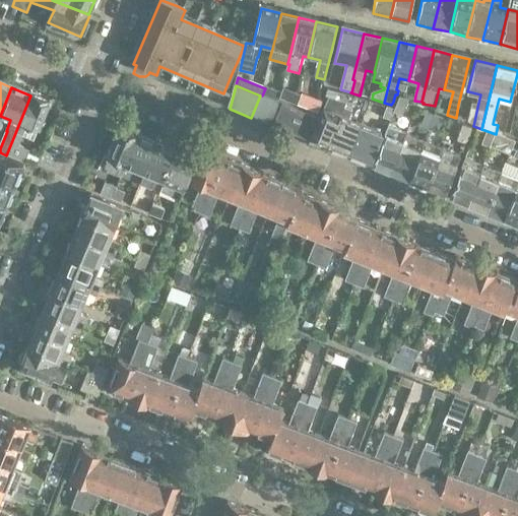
[(281,94),(265,88),(262,95),(271,100),(278,103),(280,99),(281,94)]
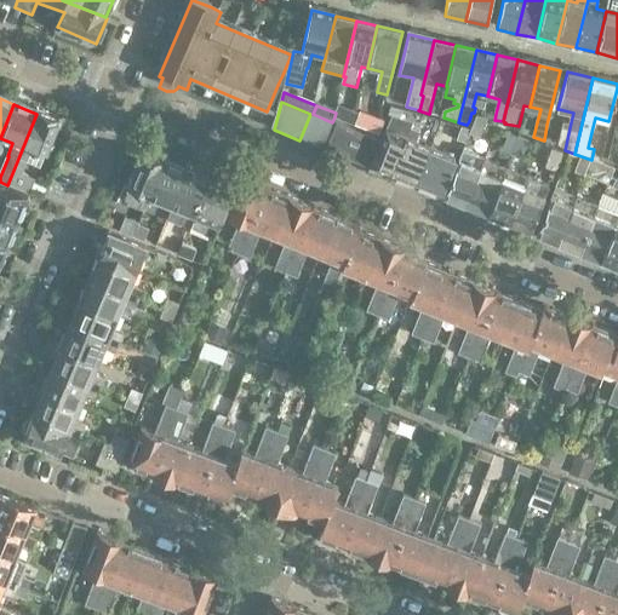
[(339,108),(336,113),(335,118),(356,126),(360,115),(339,108)]
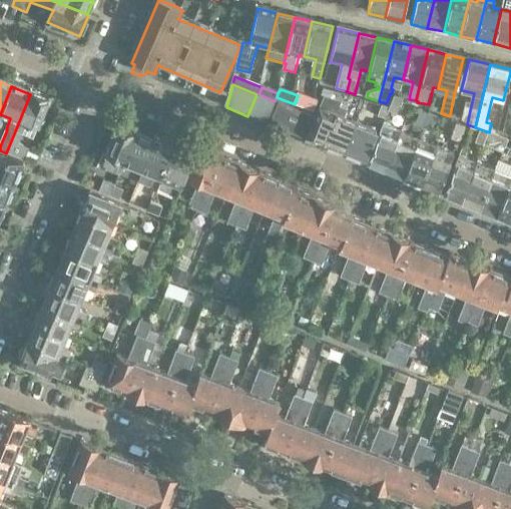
[(30,94),(6,153),(26,161),(30,149),(19,145),(27,125),(37,129),(49,100),(31,93),(30,94)]
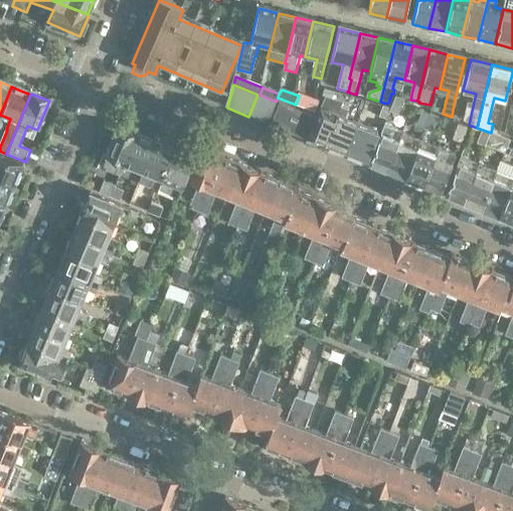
[(300,94),(299,96),(296,105),(316,113),(320,102),(300,94)]
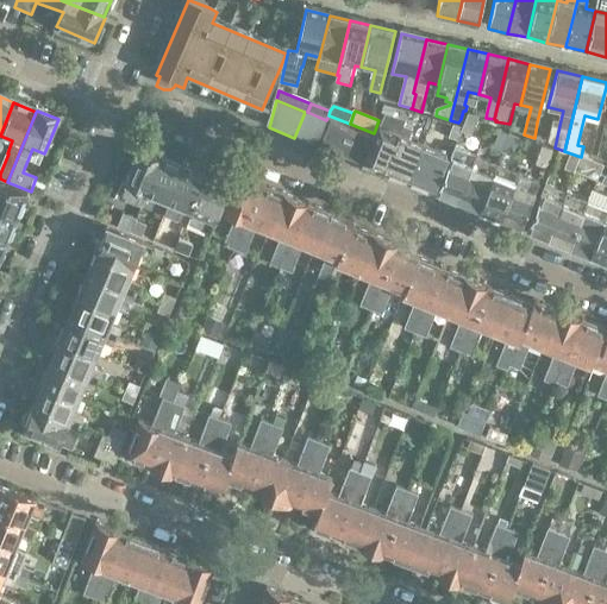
[(307,112),(305,112),(294,138),(307,143),(318,117),(307,112)]
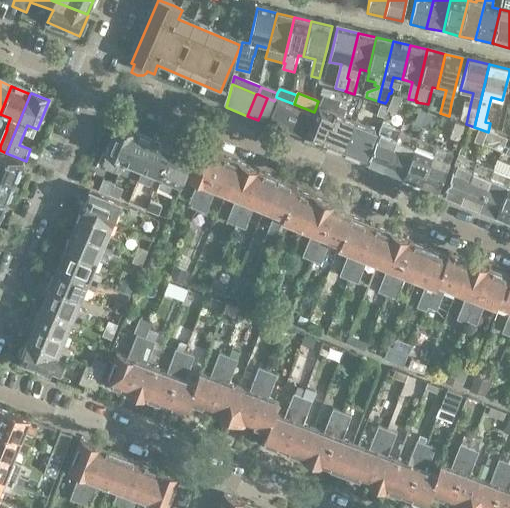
[(316,118),(307,139),(323,146),(322,148),(342,156),(355,124),(345,120),(348,111),(341,107),(342,102),(325,97),(320,110),(319,109),(316,118)]
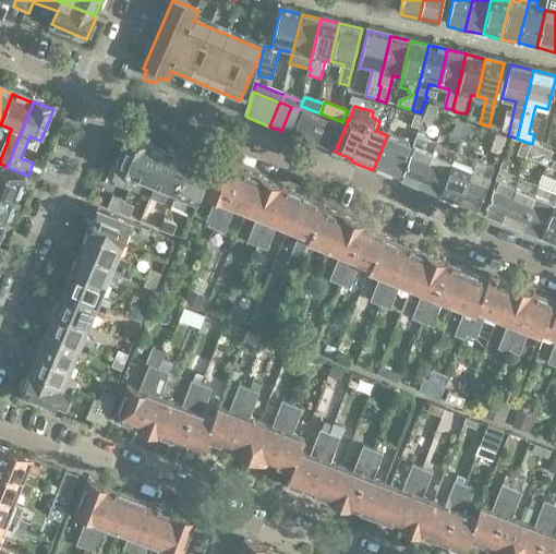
[(423,122),(424,122),(433,125),(439,109),(431,106),(424,120),(423,122)]
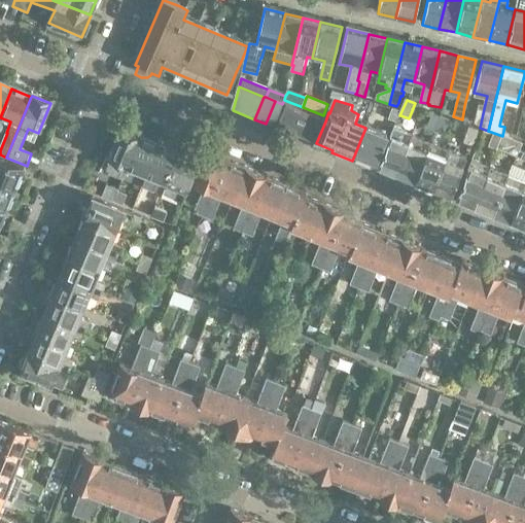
[(286,105),(275,101),(266,124),(277,129),(286,105)]
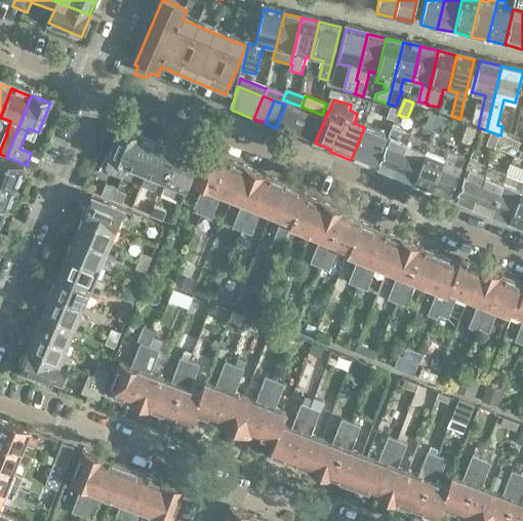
[(285,105),(276,128),(315,143),(324,121),(285,105)]
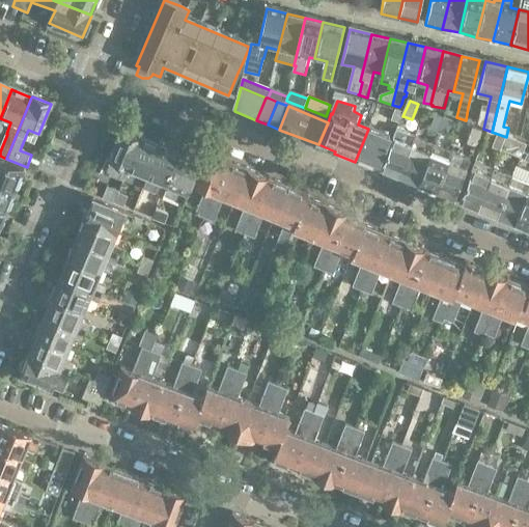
[(399,125),(404,116),(402,116),(404,114),(396,111),(392,121),(399,125)]
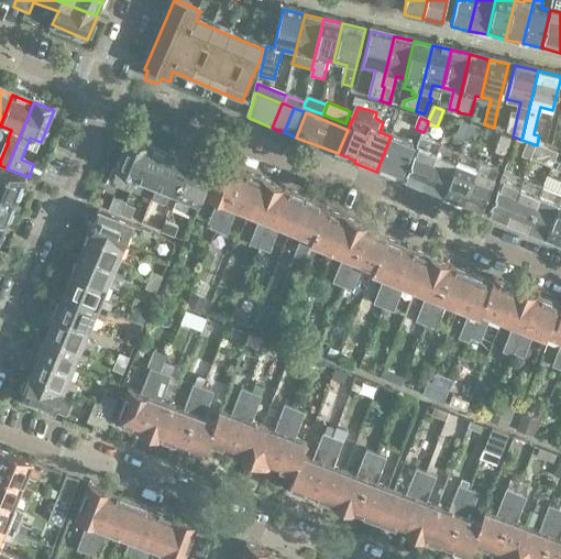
[(457,139),(464,142),(471,125),(463,122),(457,139)]
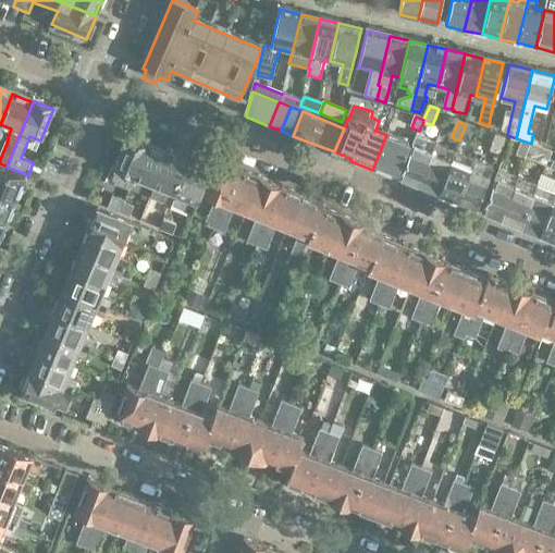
[(466,124),(459,140),(467,144),(469,145),(476,127),(466,124)]
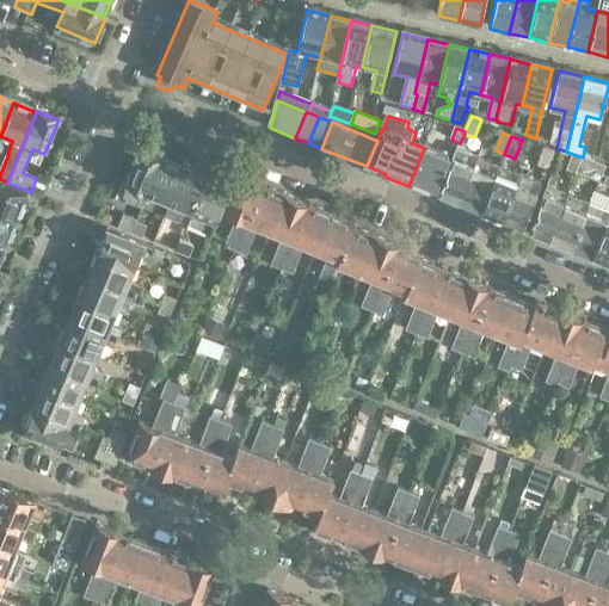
[(424,148),(408,186),(434,196),(449,158),(424,148)]
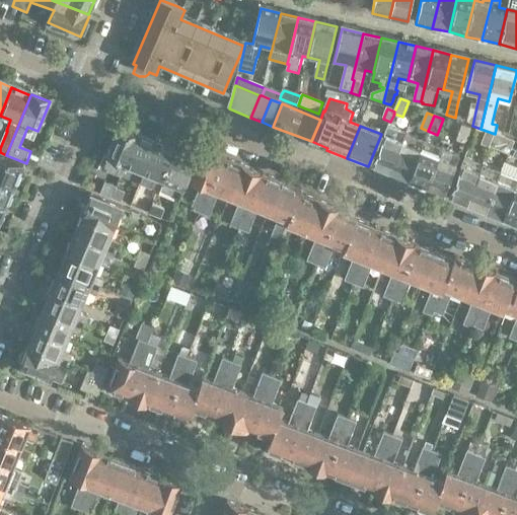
[(458,141),(467,145),(472,130),(463,126),(458,141)]
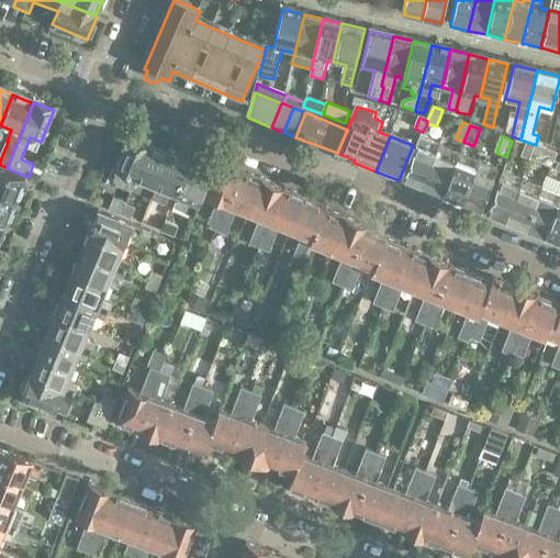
[(403,182),(422,190),(435,156),(439,145),(421,137),(403,182)]
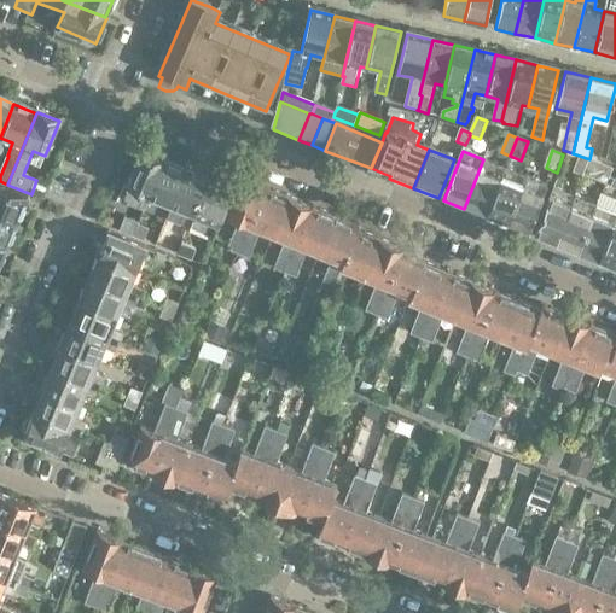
[(141,153),(127,190),(122,200),(135,206),(135,208),(145,211),(164,164),(164,163),(141,153)]
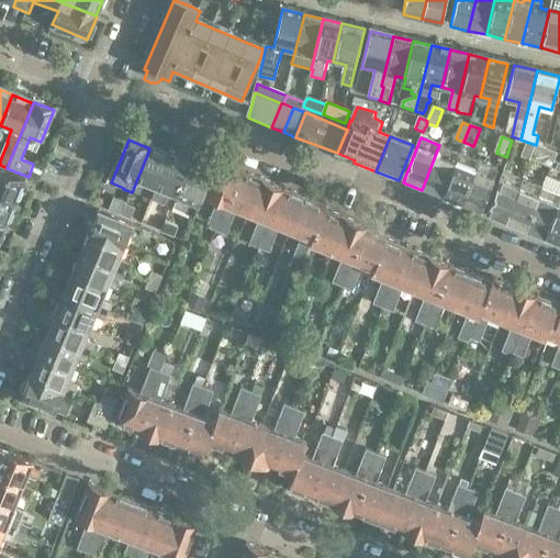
[(528,143),(523,157),(532,160),(537,146),(528,143)]
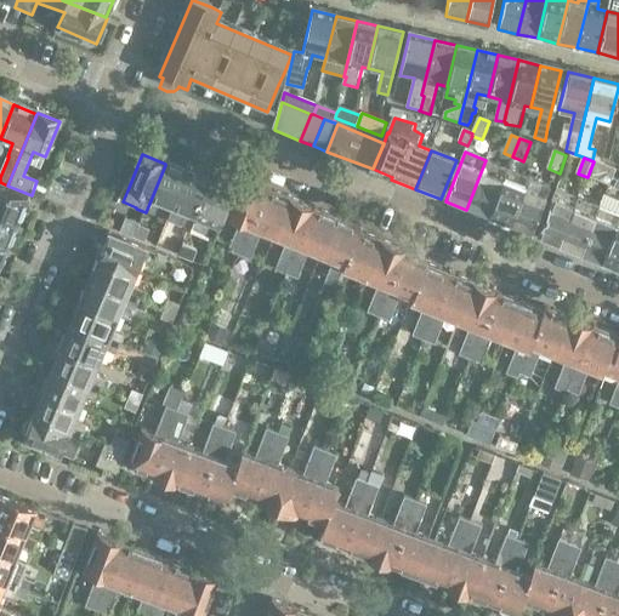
[(486,161),(481,172),(466,210),(488,218),(507,169),(487,160),(486,161)]
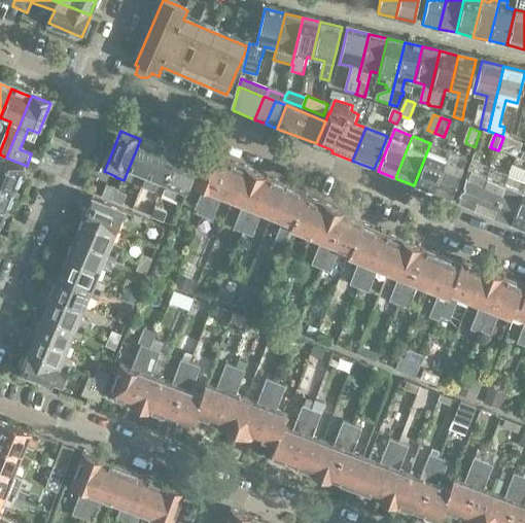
[(503,137),(498,150),(518,158),(524,144),(509,137),(503,136),(503,137)]
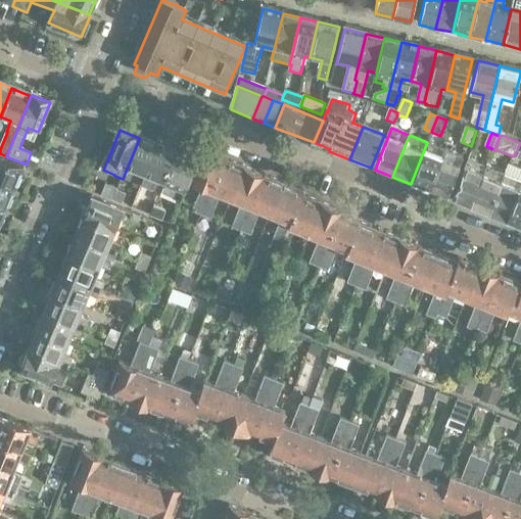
[(139,139),(123,179),(131,182),(135,172),(146,176),(158,147),(139,139)]
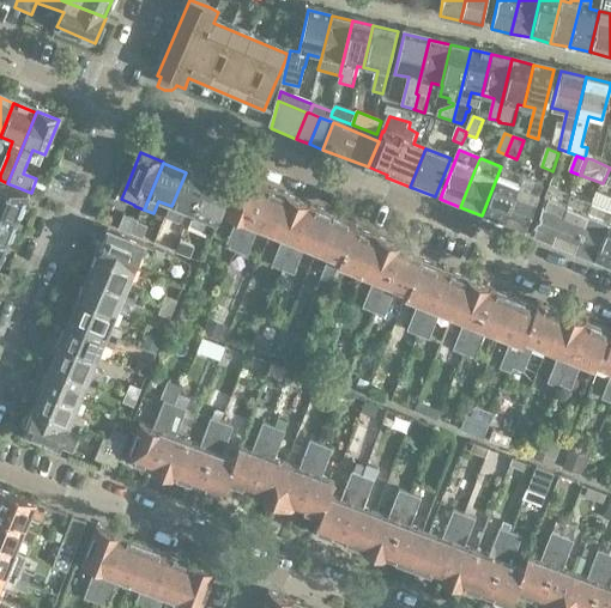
[(501,166),(482,216),(502,224),(522,175),(501,166)]
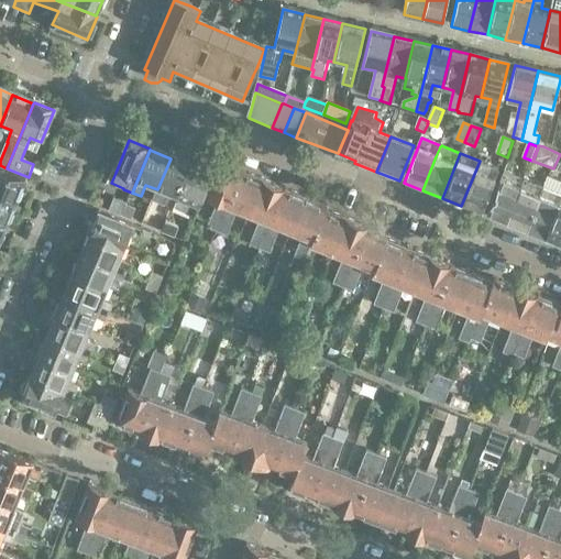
[(171,159),(157,189),(169,194),(165,206),(173,209),(190,166),(171,159)]
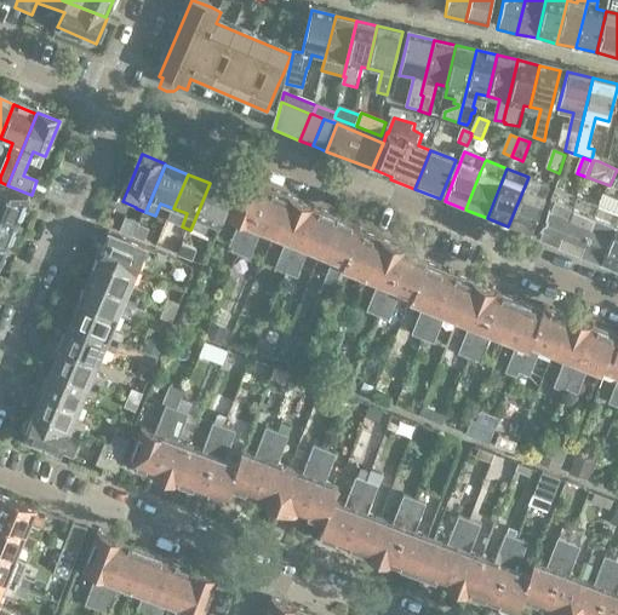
[(528,177),(508,226),(530,235),(544,197),(549,185),(528,177)]
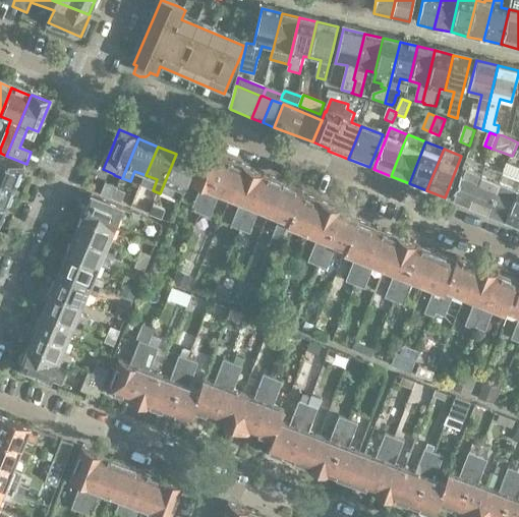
[(192,211),(202,214),(224,160),(204,152),(190,184),(202,188),(192,211)]
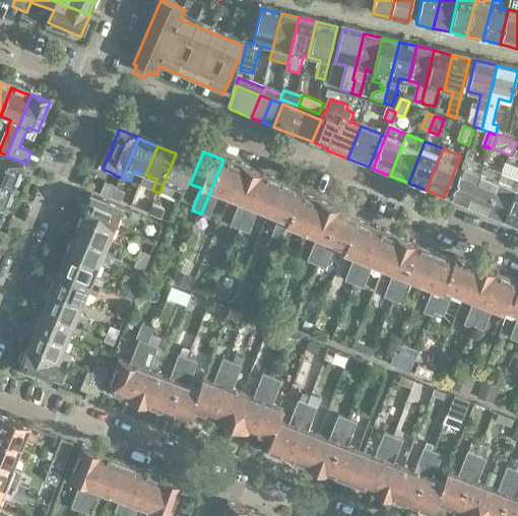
[(176,153),(159,193),(179,200),(194,162),(176,153)]
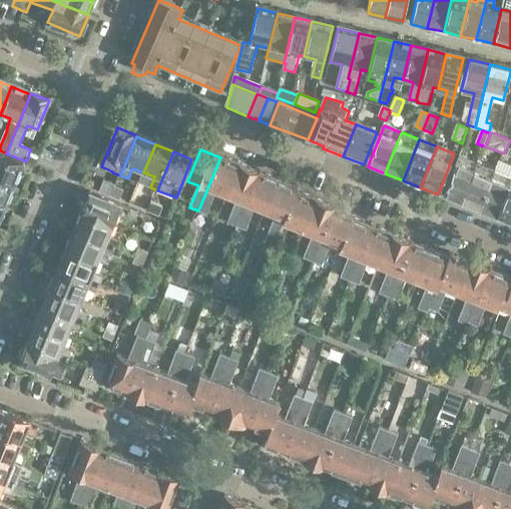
[(0,156),(0,180),(14,186),(14,185),(20,184),(23,177),(19,173),(22,165),(0,156)]
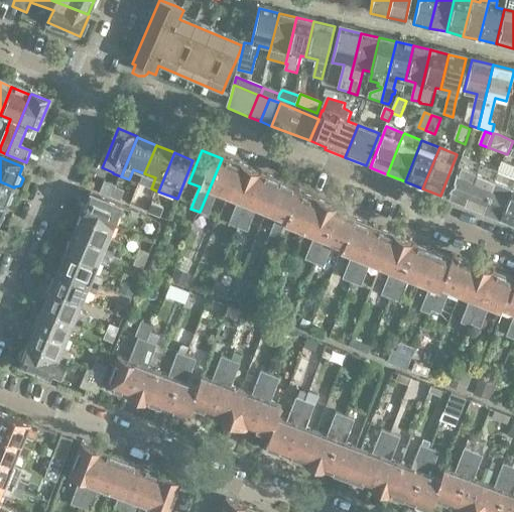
[(459,166),(445,198),(464,205),(480,164),(463,157),(459,166)]
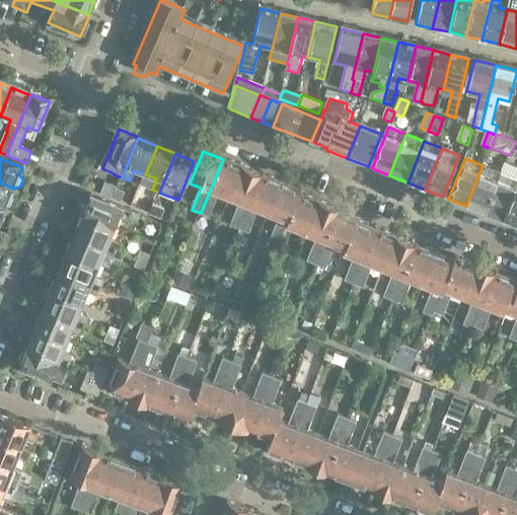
[(223,159),(201,213),(211,217),(220,196),(228,200),(242,167),(223,159)]
